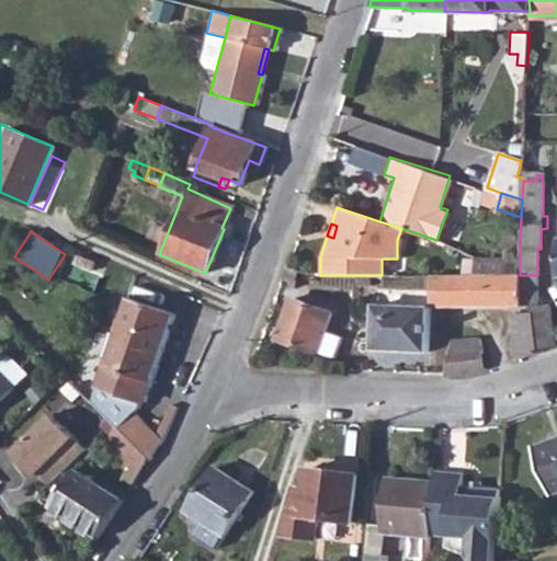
[(474,275),(431,275),(431,306),(488,306),(487,275),(497,275),(497,255),(474,256),(474,275)]
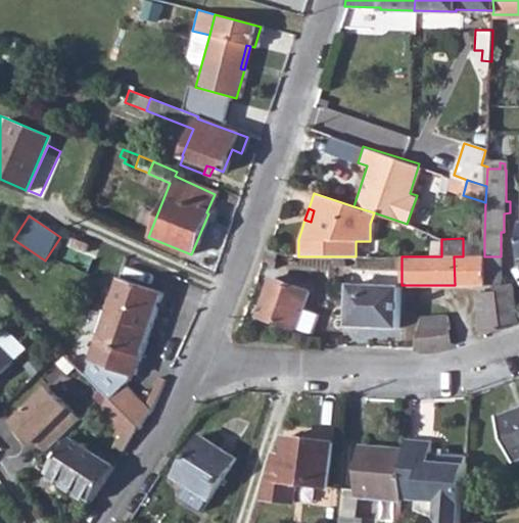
[(454,256),(455,285),(492,284),(501,284),(501,256),(484,256),(484,238),(463,238),(463,256),(454,256)]
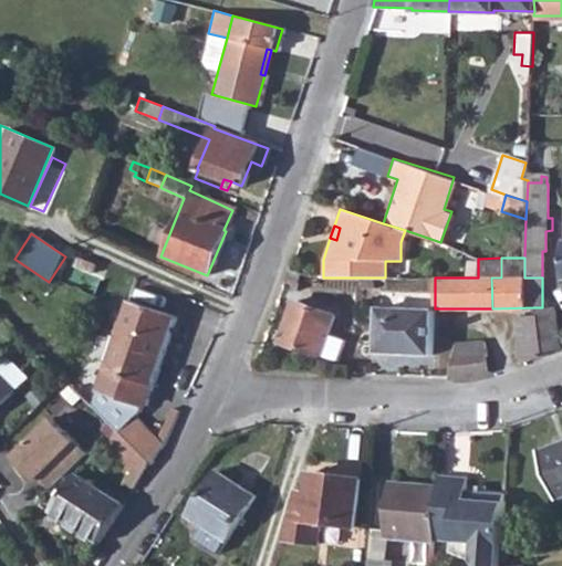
[(285,269),(281,282),(295,286),(300,273),(285,269)]
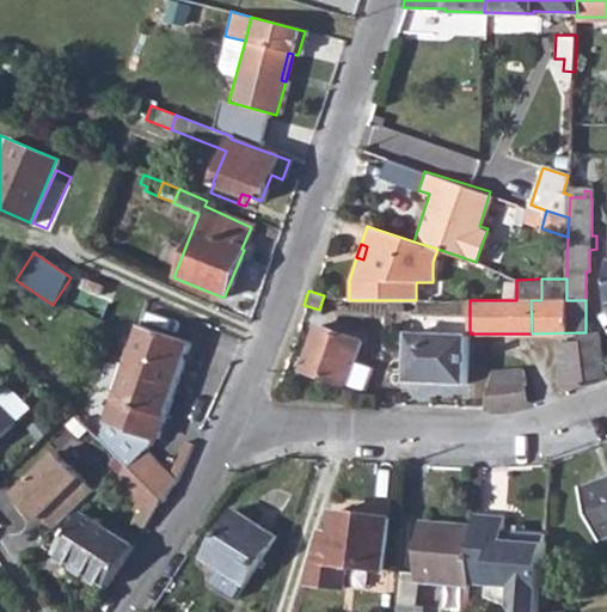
[(189,343),(138,324),(96,439),(112,456),(118,463),(159,503),(170,487),(172,483),(143,452),(149,436),(157,439),(189,343)]
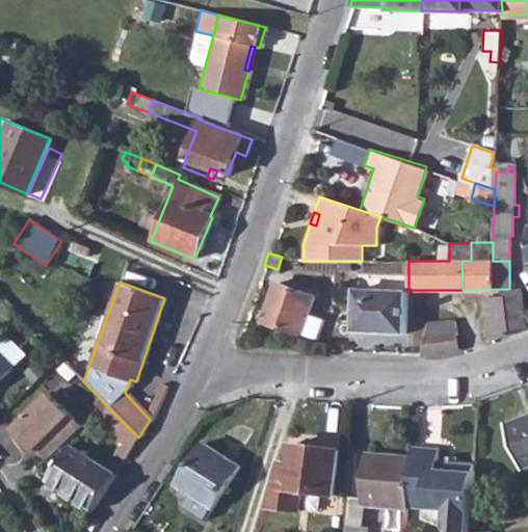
[(261,322),(297,335),(304,316),(312,297),(274,284),(261,322)]
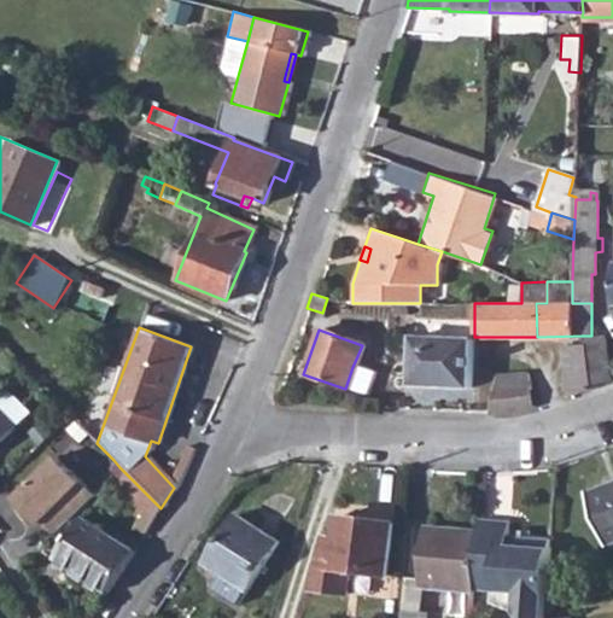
[(591,336),(582,336),(583,343),(590,389),(611,382),(603,336),(591,336)]
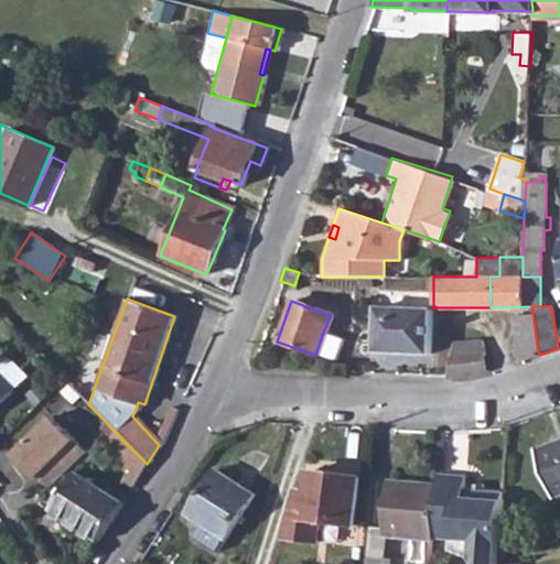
[(375,310),(374,355),(429,356),(430,311),(375,310)]
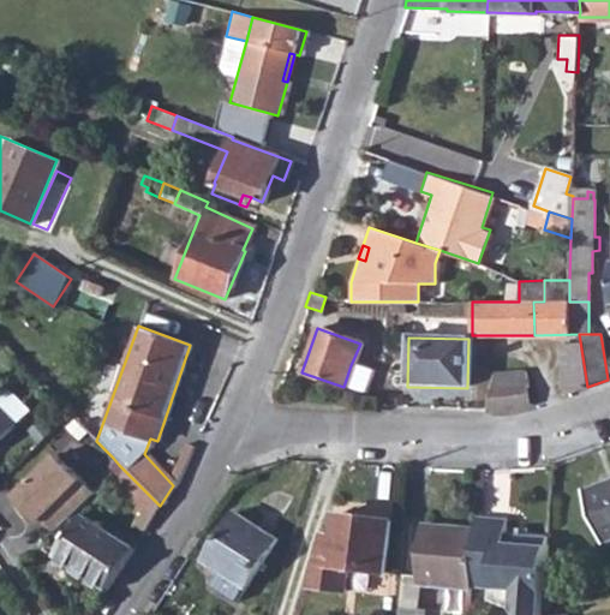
[(580,341),(558,345),(562,395),(587,387),(580,341)]
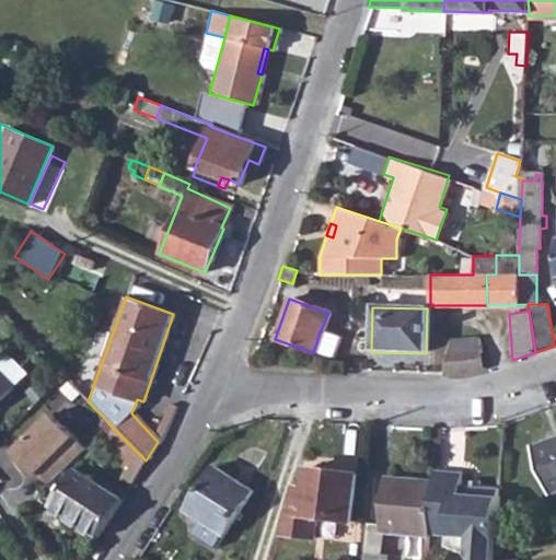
[(320,333),(313,352),(327,359),(335,338),(320,333)]
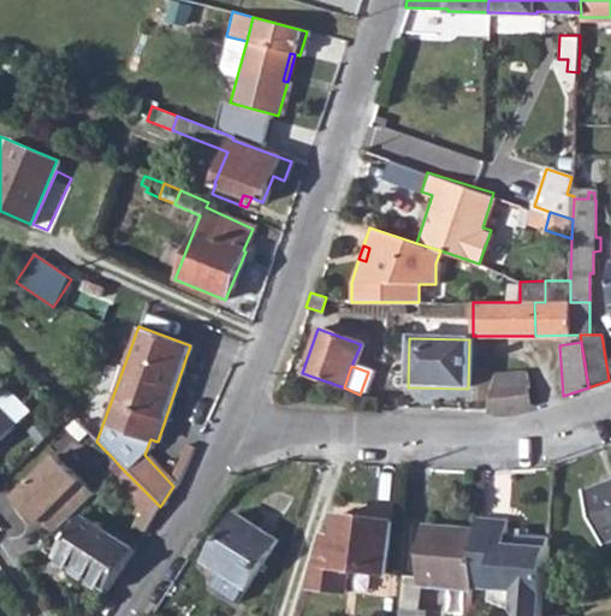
[(492,373),(486,412),(509,412),(529,406),(523,372),(492,373)]
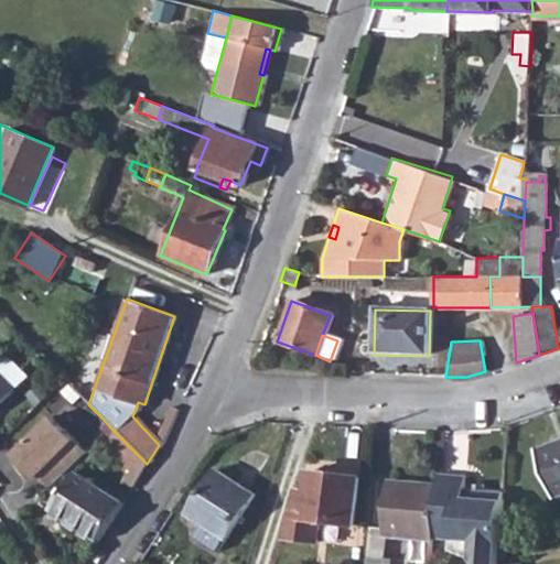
[(0,402),(13,390),(0,376),(0,402)]
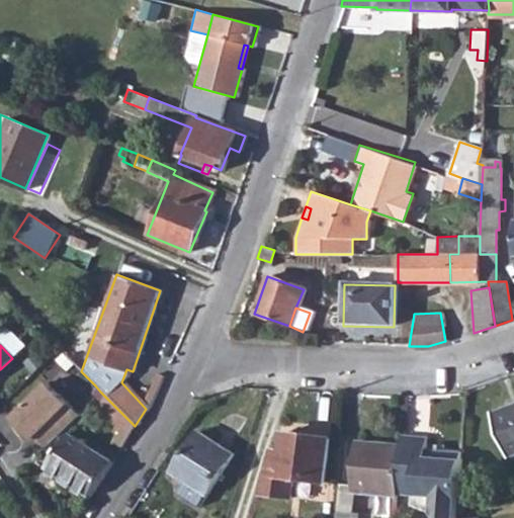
[(32,439),(44,449),(76,416),(43,384),(6,423),(28,443),(32,439)]
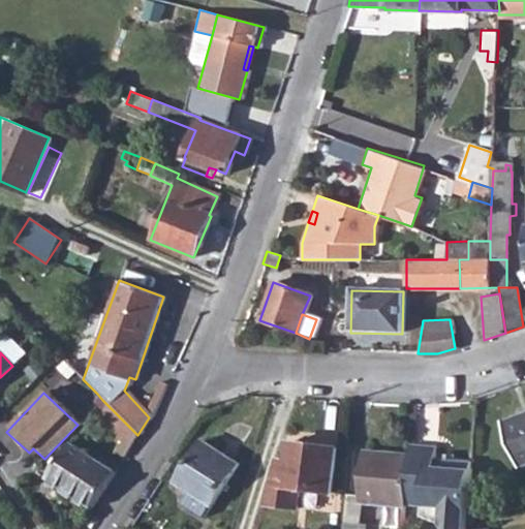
[(90,404),(94,408),(102,400),(97,394),(90,404)]
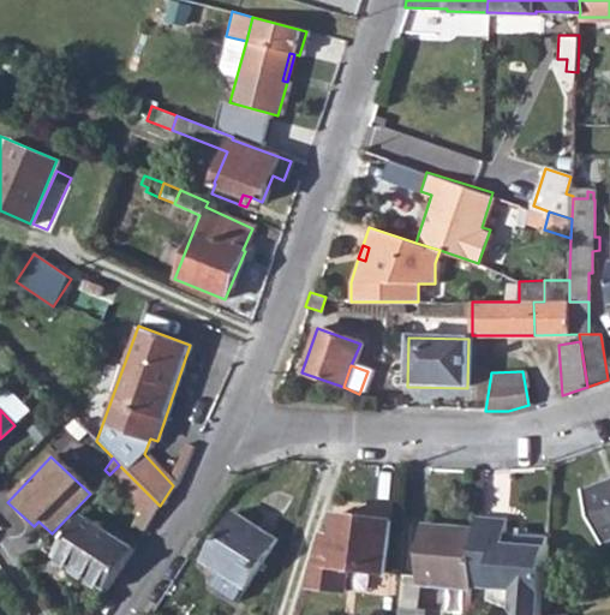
[(115,481),(111,489),(138,515),(132,526),(142,533),(160,506),(119,465),(109,475),(115,481)]
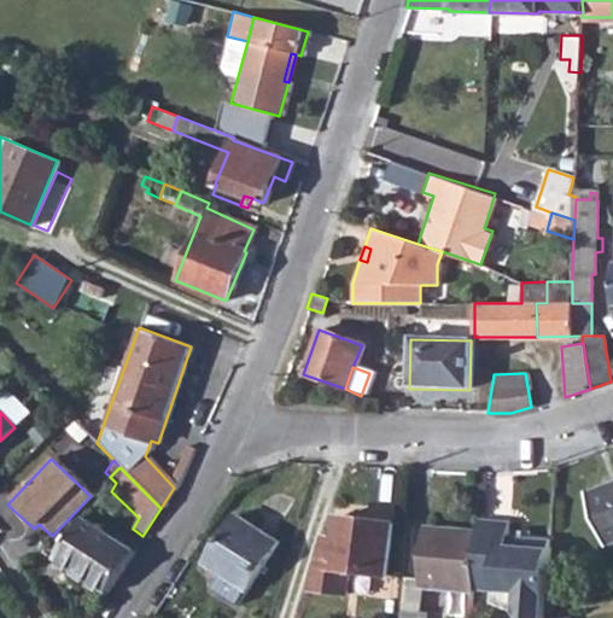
[(612,487),(587,499),(606,548),(612,544),(612,487)]
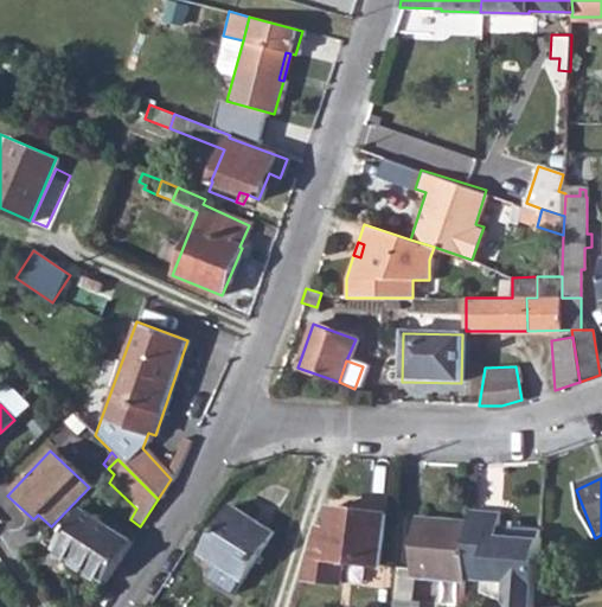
[(229,505),(198,553),(238,579),(270,531),(229,505)]
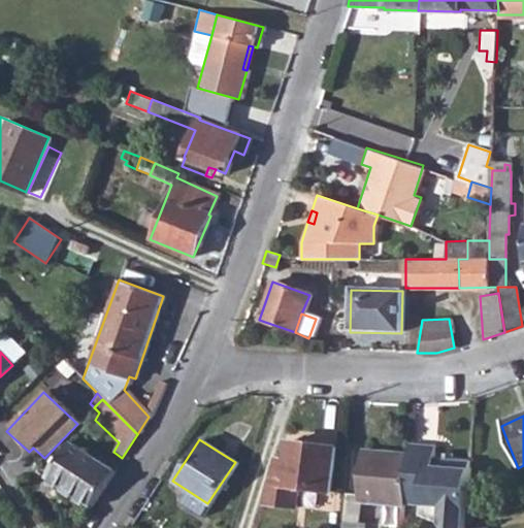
[(44,477),(89,508),(113,470),(69,441),(44,477)]
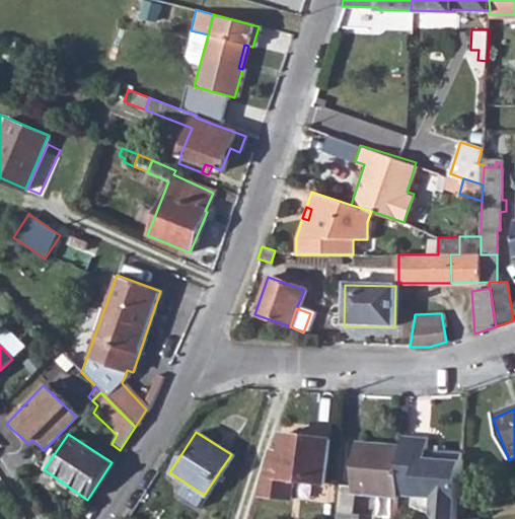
[(266,450),(260,494),(291,498),(293,479),(324,483),(329,439),(282,434),(280,452),(266,450)]
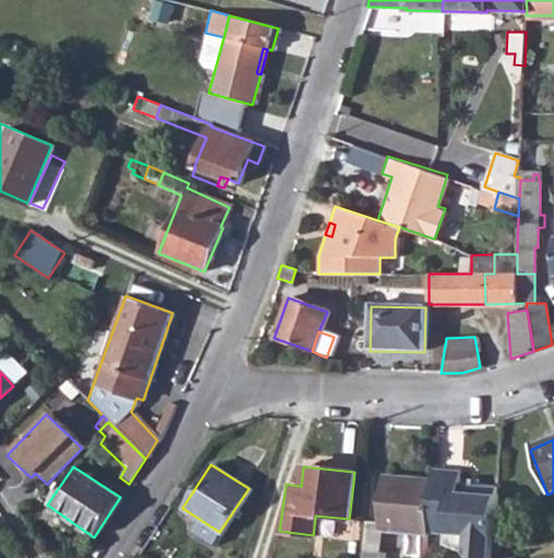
[(433,483),(429,536),(447,537),(460,537),(465,538),(465,554),(468,557),(490,557),(491,552),(495,488),(480,487),(471,486),(460,486),(460,473),(433,471),(433,483)]
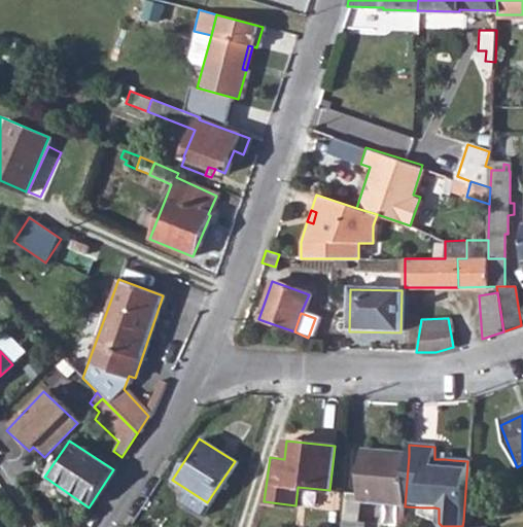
[(382,526),(398,526),(402,526),(405,506),(409,456),(363,453),(359,503),(384,505),(382,526)]
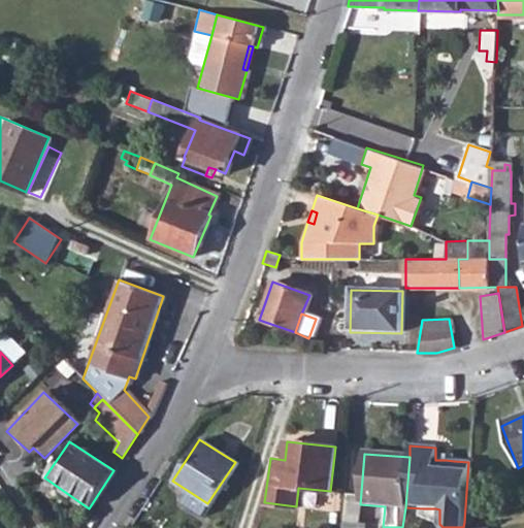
[(423,508),(422,519),(434,523),(435,508),(423,508)]
